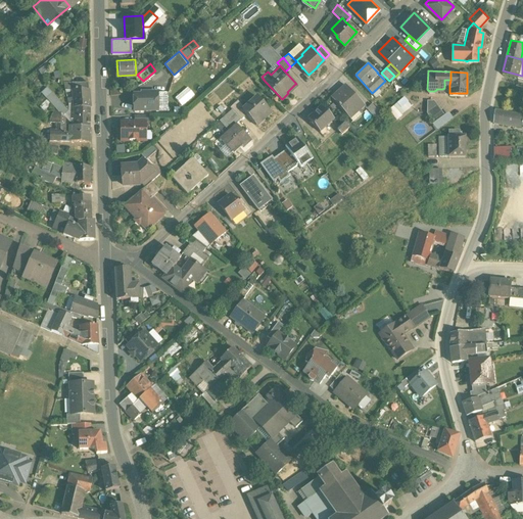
[(340,90),(332,97),(349,116),(364,103),(345,83),(339,89),(340,90)]
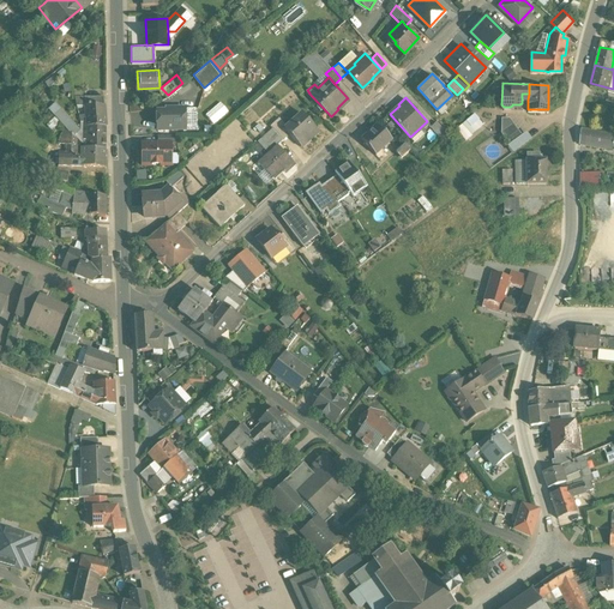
[(103,103),(85,102),(85,103),(86,115),(79,115),(80,120),(86,120),(88,122),(106,124),(103,103)]
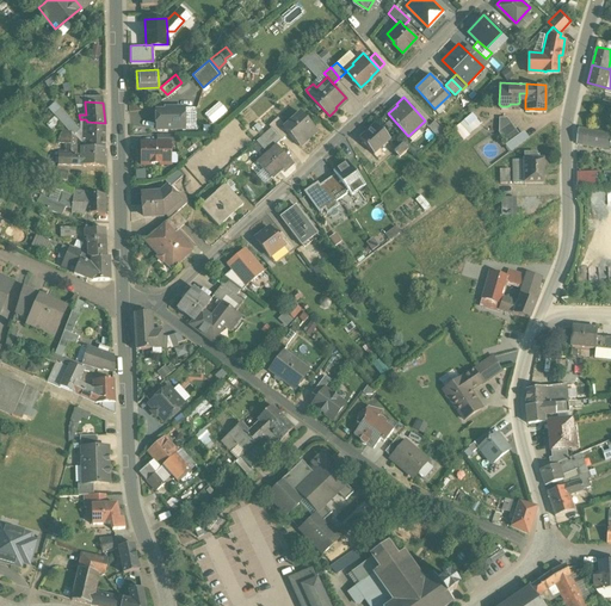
[(85,103),(76,103),(79,115),(86,115),(85,103)]
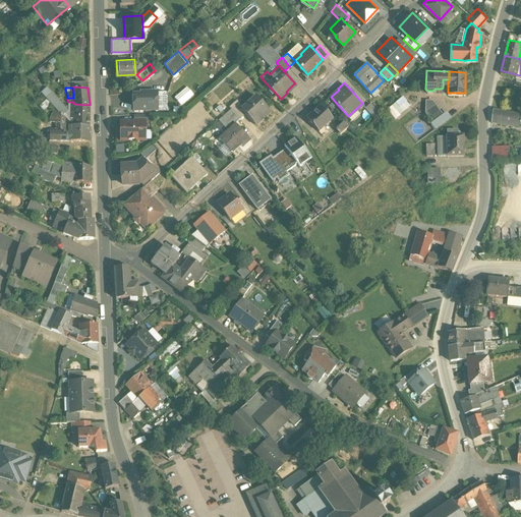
[(157,90),(141,90),(141,93),(134,93),(134,108),(158,108),(157,90)]
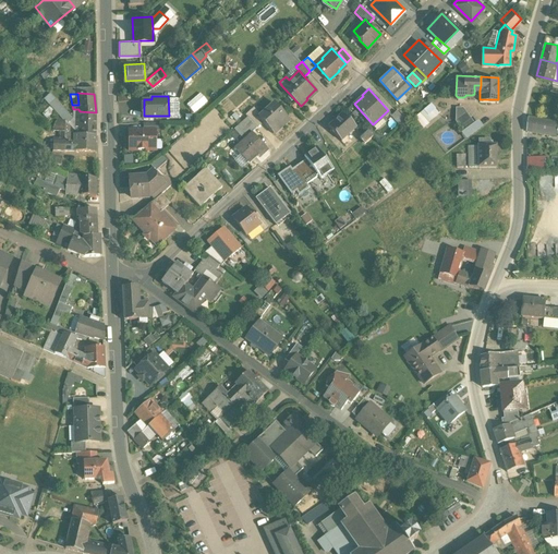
[(289,117),(275,101),(262,113),(258,116),(263,120),(273,132),(289,117)]
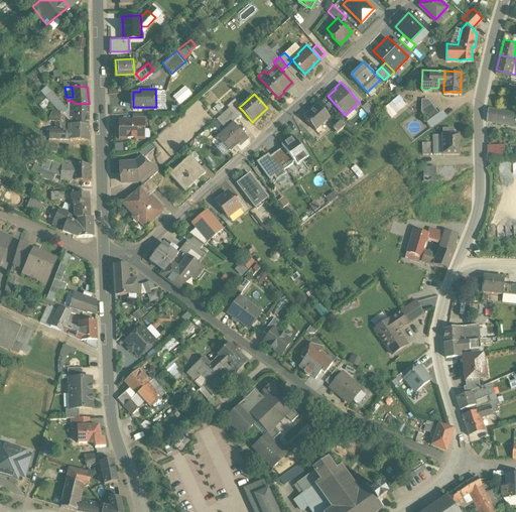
[(427,96),(421,97),(421,110),(427,120),(438,112),(427,96)]
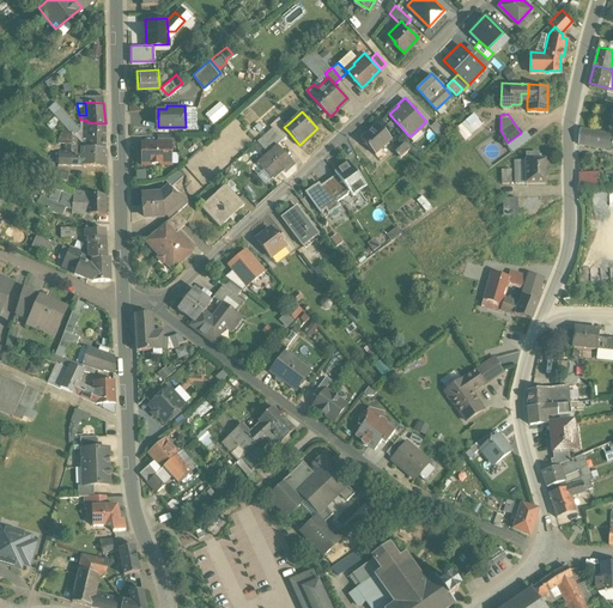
[(278,115),(269,123),(272,126),(283,138),(289,132),(284,127),(287,125),(278,115)]
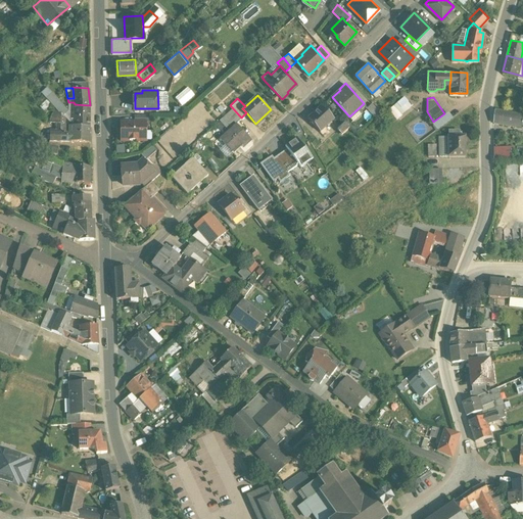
[(380,110),(372,101),(367,106),(375,115),(380,110)]
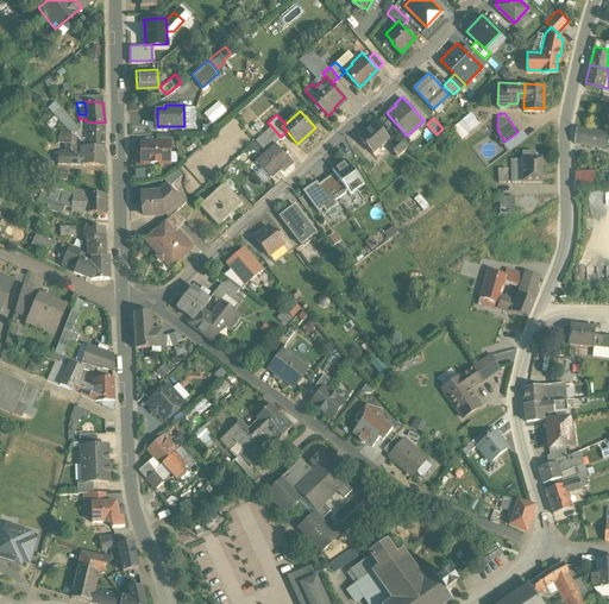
[(105,123),(87,121),(86,131),(86,142),(86,144),(105,145),(105,123)]
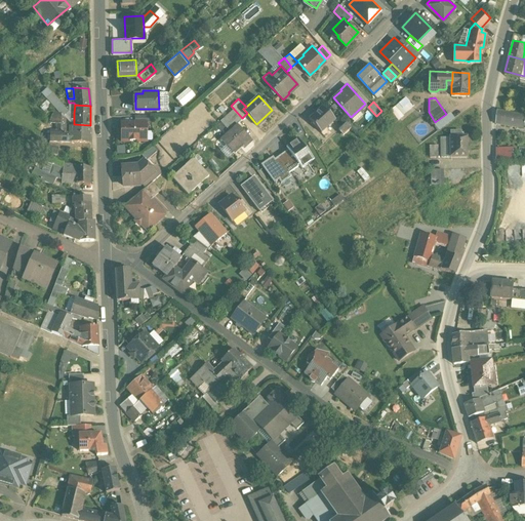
[(323,106),(316,112),(309,118),(325,134),(328,131),(326,125),(335,117),(329,111),(328,111),(323,106)]
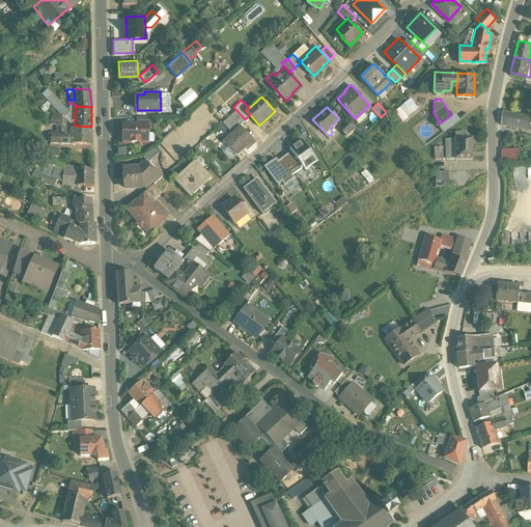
[(66,117),(57,108),(51,121),(58,122),(58,129),(55,129),(55,132),(65,132),(66,117)]
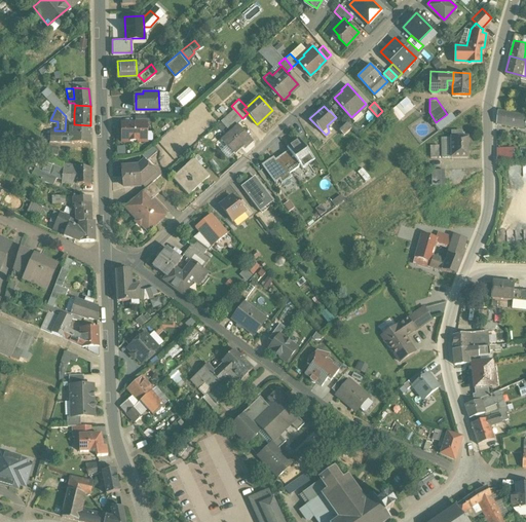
[(405,113),(399,107),(393,111),(399,117),(405,113)]
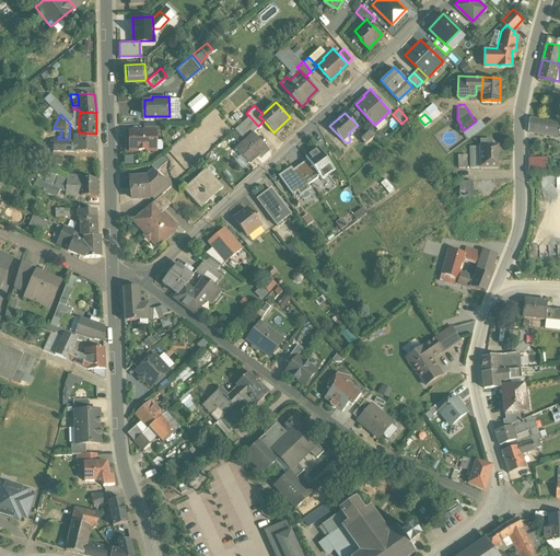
[(258,126),(248,115),(242,120),(243,122),(248,127),(252,131),(253,130),(258,126)]
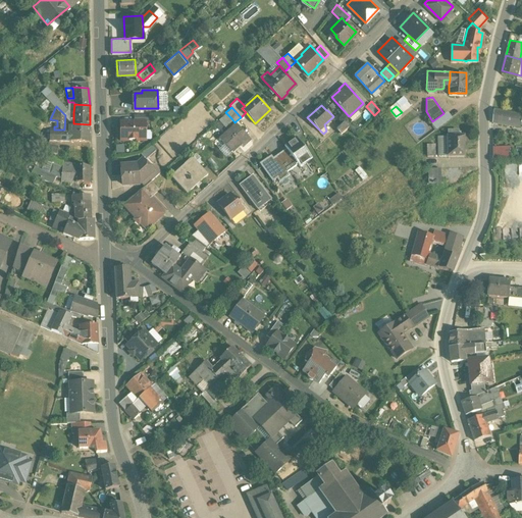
[(510,109),(494,107),(493,119),(508,121),(510,109)]
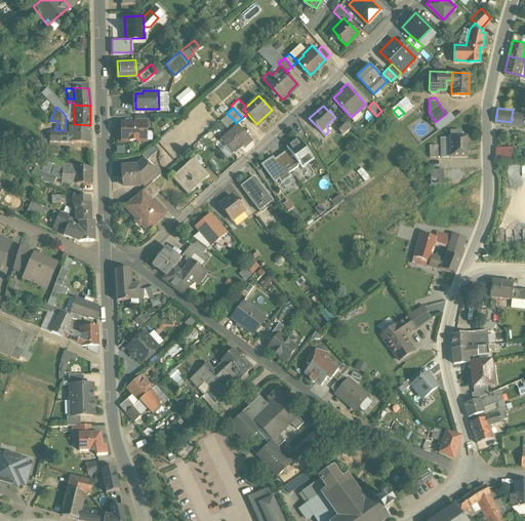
[(233,119),(228,114),(225,117),(229,122),(233,119)]
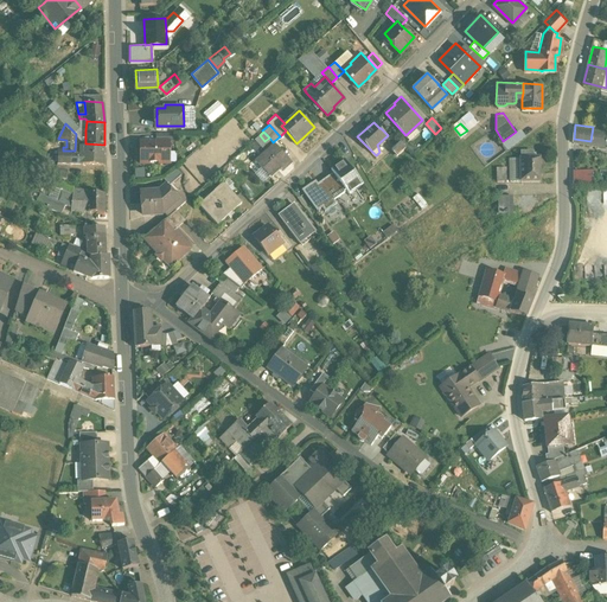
[(401,139),(393,146),(397,152),(406,145),(401,139)]
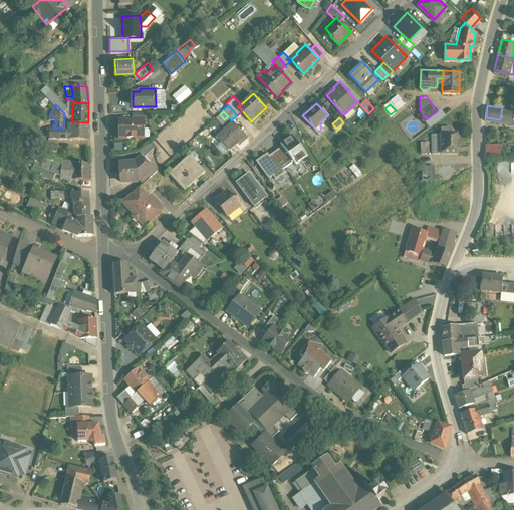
[(142,136),(141,118),(118,118),(119,136),(142,136)]
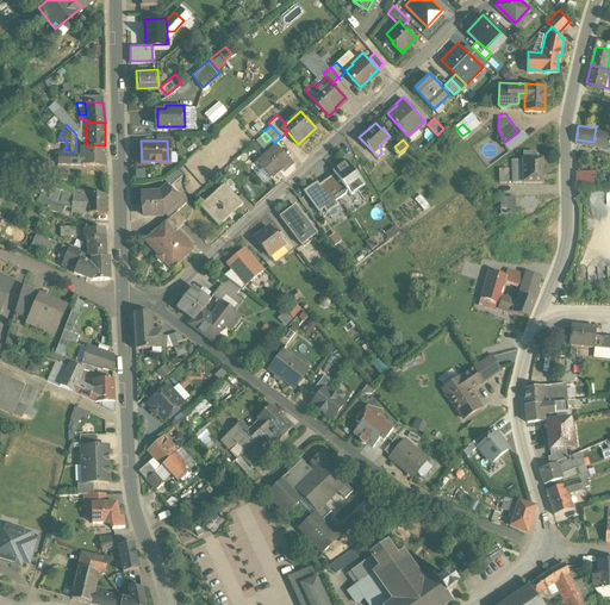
[(274,143),(256,160),(263,167),(272,176),(282,167),(285,169),(293,161),(275,142),(274,143)]
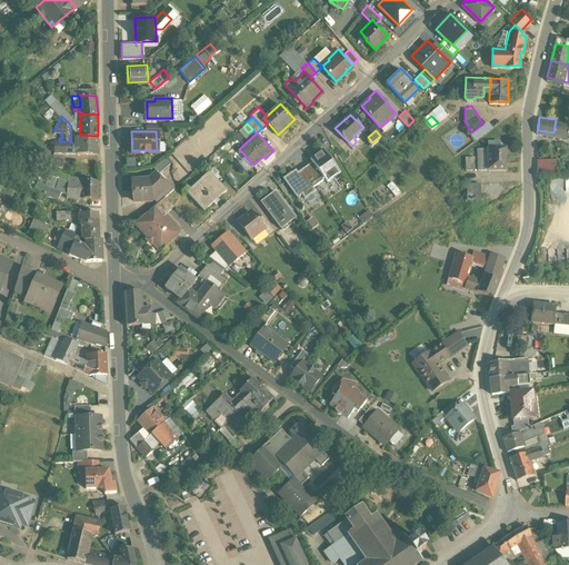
[(98,136),(80,135),(80,142),(81,151),(98,151),(98,136)]
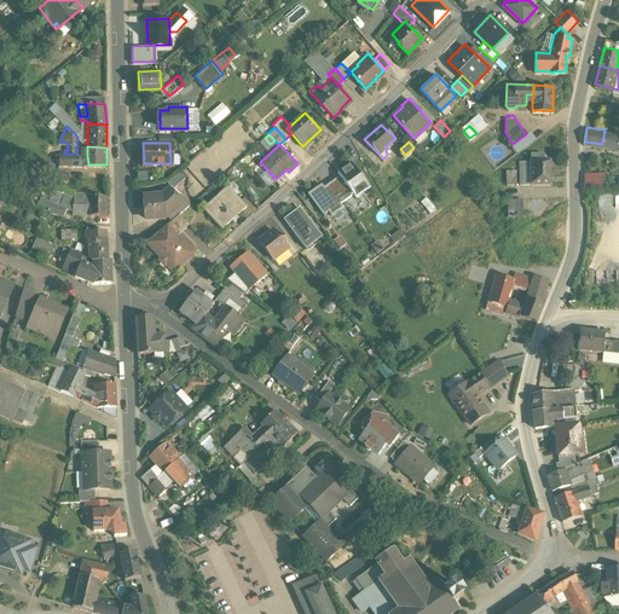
[(543,157),(543,152),(531,152),(531,157),(531,158),(531,183),(553,181),(551,157),(543,157)]
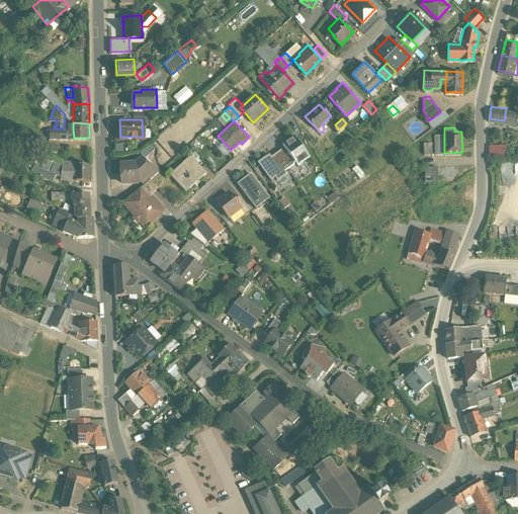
[(54,129),(50,129),(50,137),(74,138),(73,130),(71,130),(64,129),(54,129)]
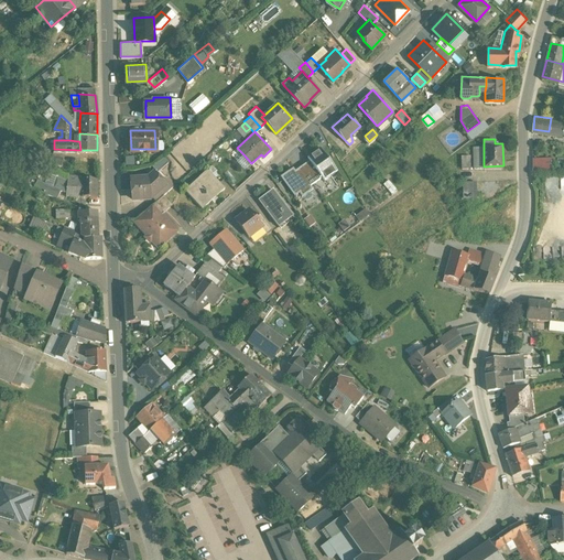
[(484,144),(474,144),(474,167),(484,167),(484,144)]
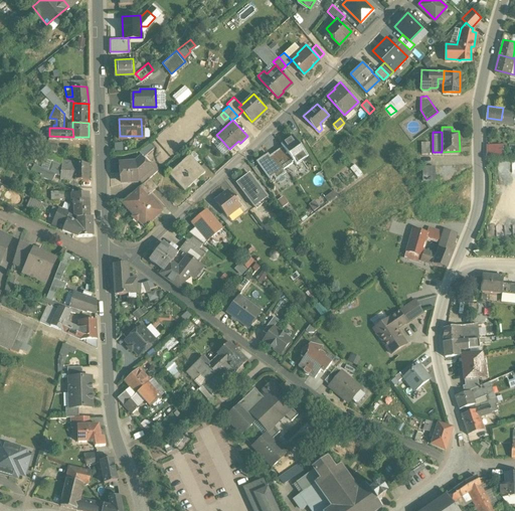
[(308,155),(293,134),(284,140),(286,143),(283,145),(294,161),(296,164),(308,155)]
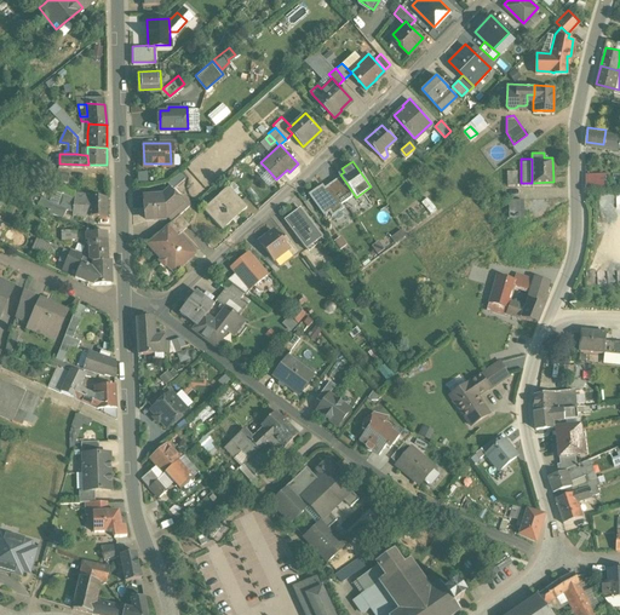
[(507,167),(507,180),(518,180),(518,167),(507,167)]
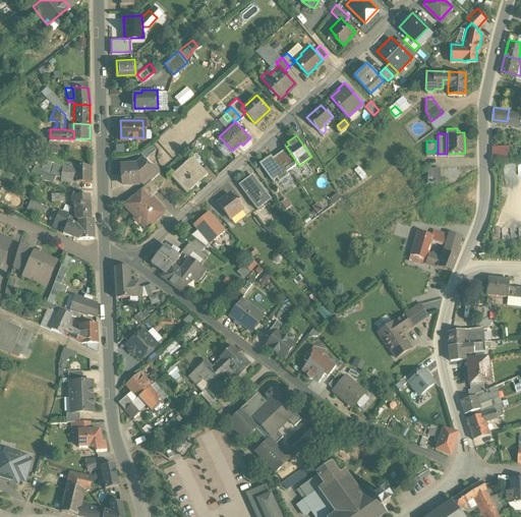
[(513,155),(513,141),(493,142),(494,156),(513,155)]
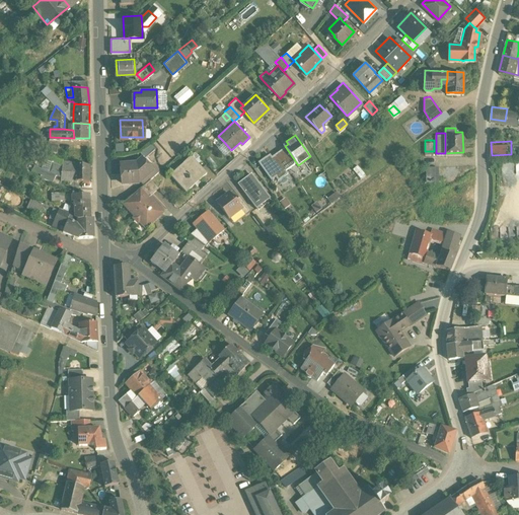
[(150,142),(140,151),(145,156),(155,147),(150,142)]
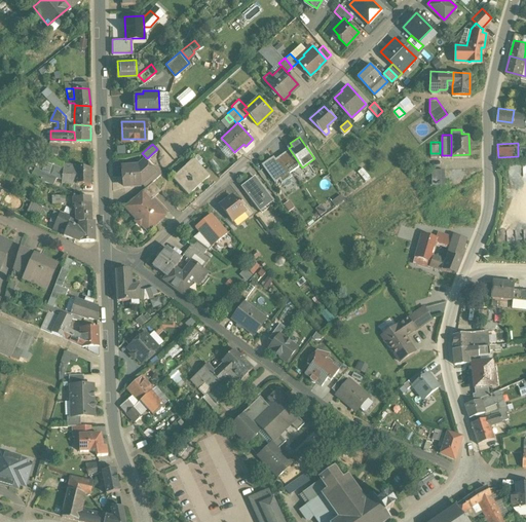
[(229,156),(234,152),(227,144),(222,149),(229,156)]
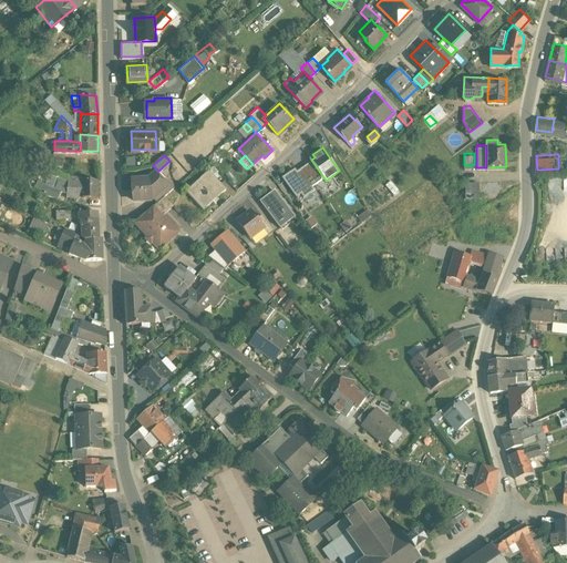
[(311,160),(299,167),(311,185),(323,177),(311,160)]
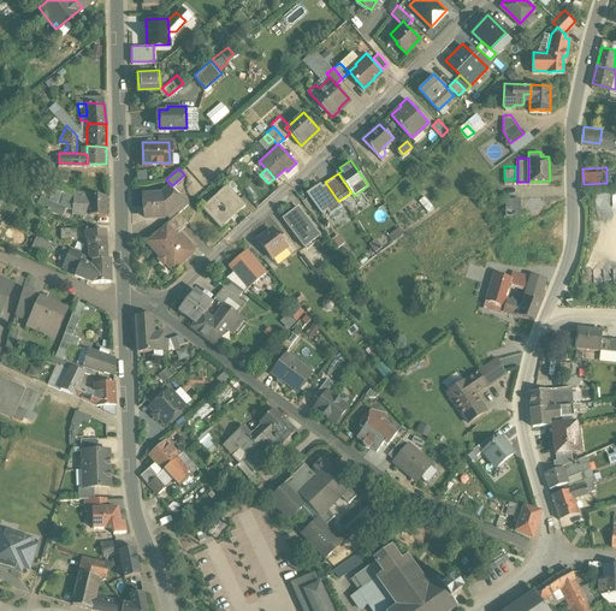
[(246,203),(226,182),(202,206),(220,226),(246,203)]
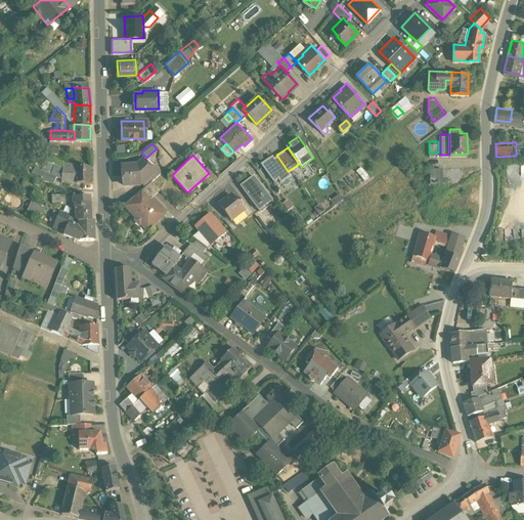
[(268,157),(260,162),(273,181),(278,178),(280,181),(290,174),(288,171),(276,155),(270,160),(268,157)]
